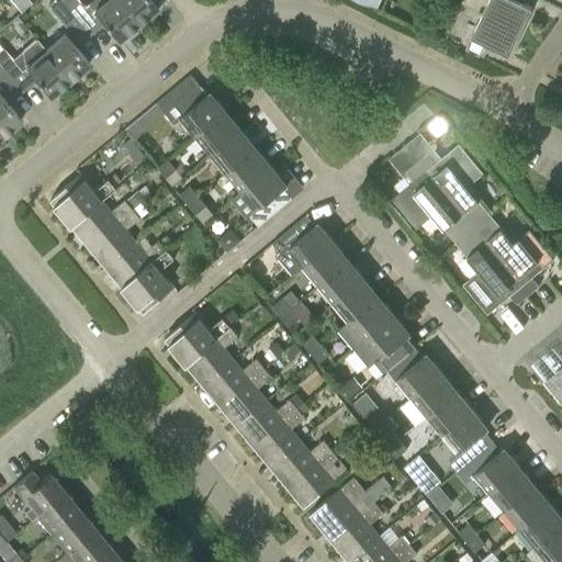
[(63,32),(43,48),(69,80),(89,64),(74,45),(88,34),(60,0),(51,9),(57,17),(74,37),(69,41),(63,32)]
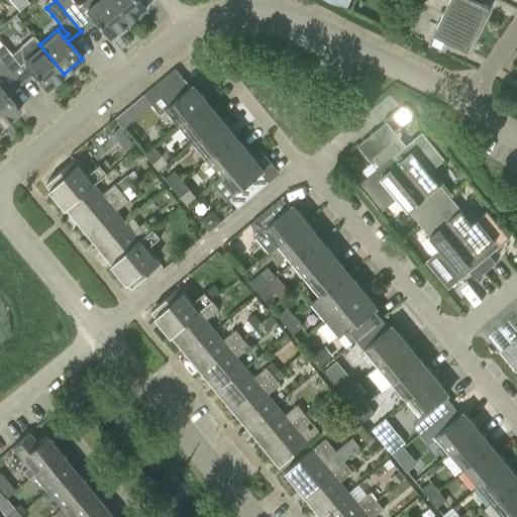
[(69,0),(55,0),(56,0),(81,31),(94,20),(108,36),(126,21),(107,0),(82,0),(76,5),(71,0),(70,1),(69,0)]
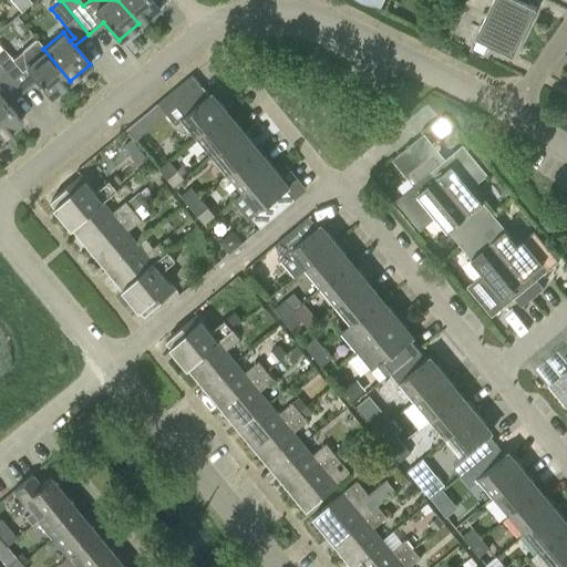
[(117,0),(138,23),(158,7),(152,0),(117,0)]
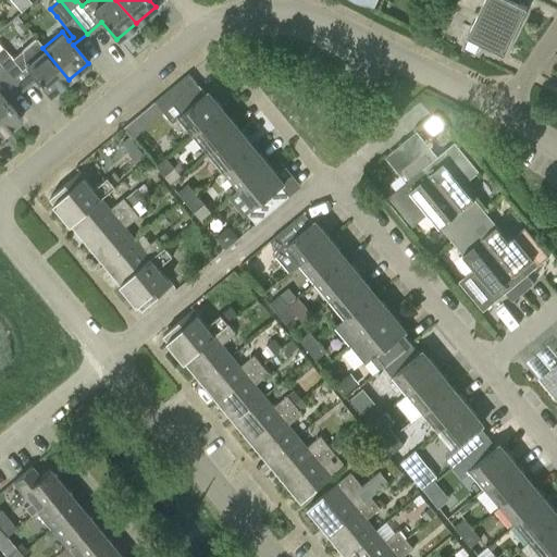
[(483,0),(478,13),(515,31),(527,8),(511,0),(483,0)]
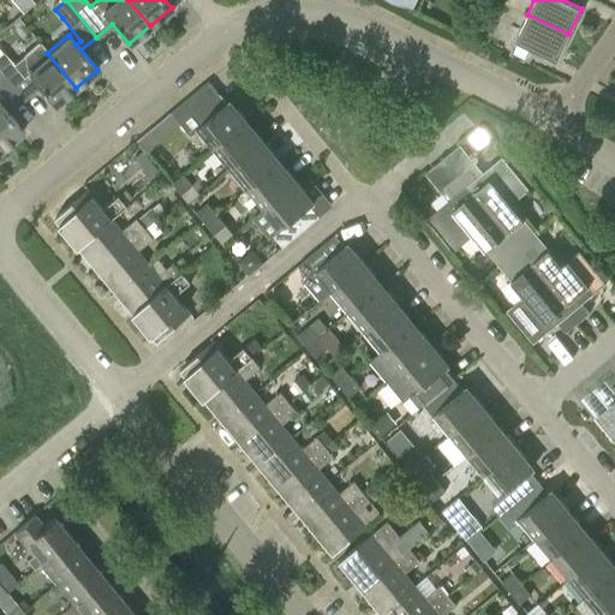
[(556,60),(568,34),(527,15),(508,54),(524,61),(531,47),(556,60)]
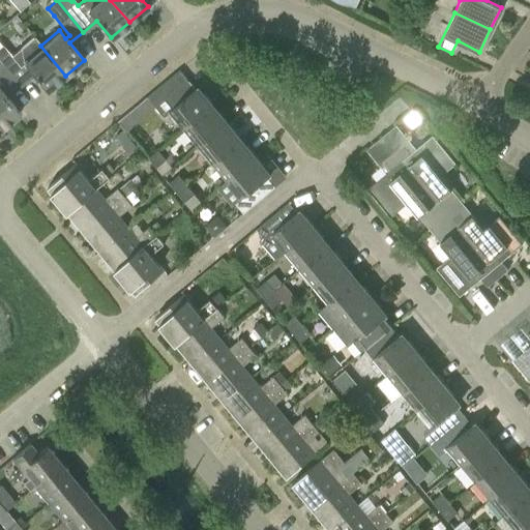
[(65,76),(40,46),(33,36),(10,55),(1,43),(0,43),(0,62),(19,85),(32,74),(47,91),(65,76)]
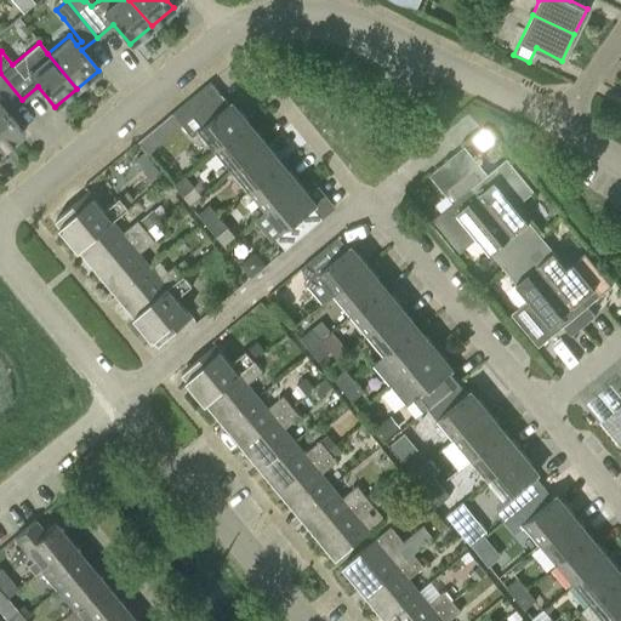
[(0,148),(1,151),(23,132),(6,113),(22,100),(0,73),(0,148)]
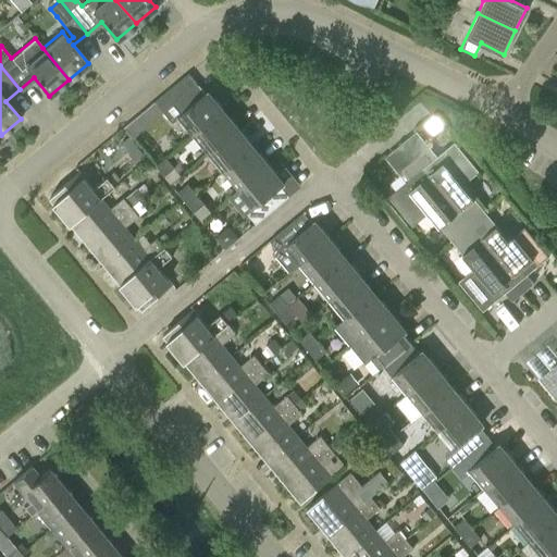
[(124,126),(133,138),(163,113),(172,123),(178,118),(193,135),(223,110),(208,91),(205,94),(196,84),(188,73),(124,126)]
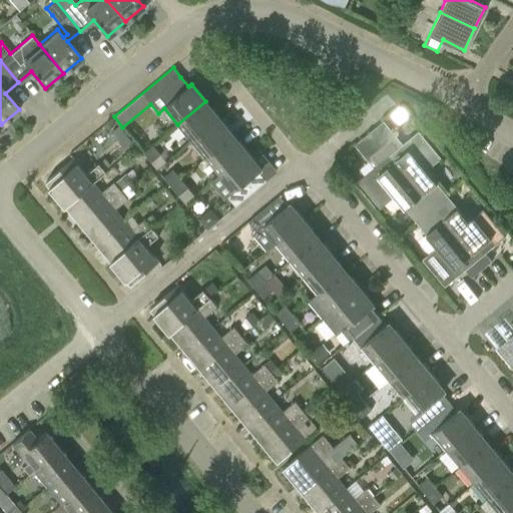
[(191,141),(219,117),(205,101),(177,124),(191,141)]
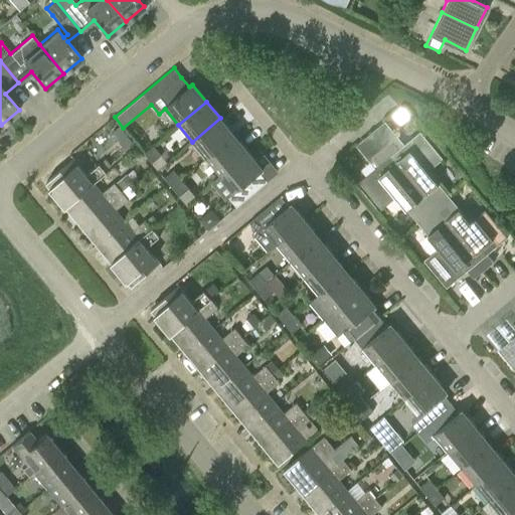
[(206,158),(234,135),(220,118),(192,142),(206,158)]
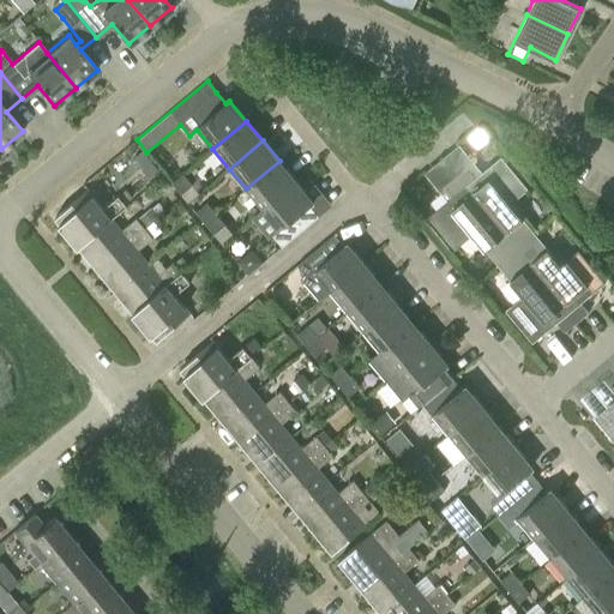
[(142,151),(133,158),(149,178),(158,170),(142,151)]
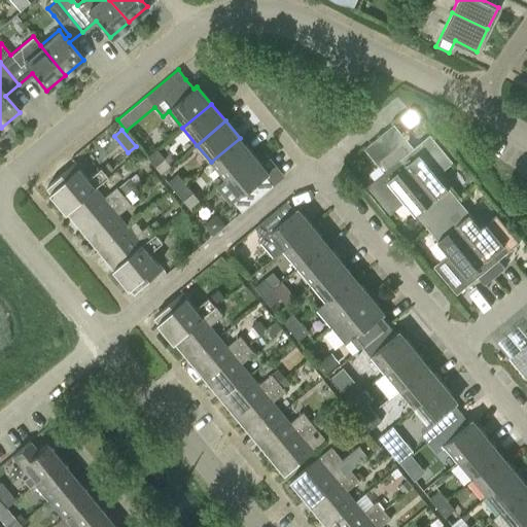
[(401,143),(391,151),(443,214),(459,201),(437,175),(453,162),(429,134),(409,151),(401,143)]
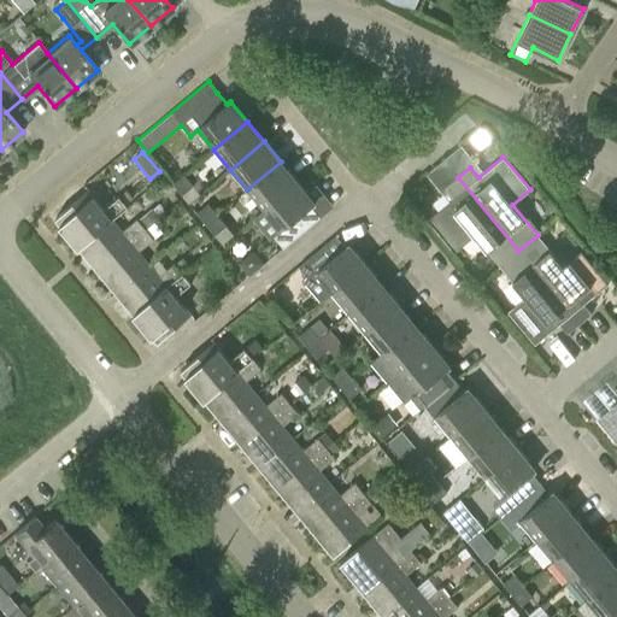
[(264,210),(298,182),(281,162),(247,189),(264,210)]
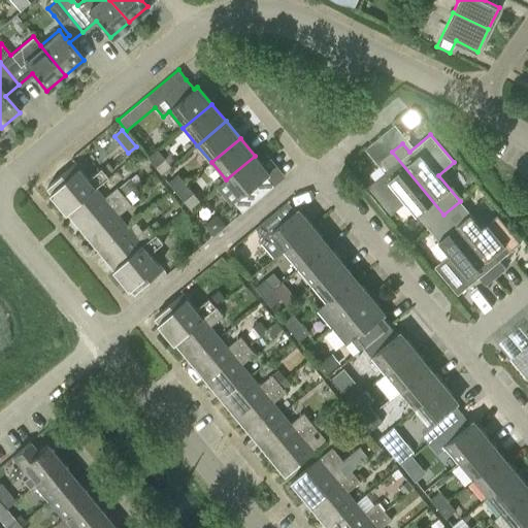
[(162,173),(171,166),(166,159),(159,150),(149,158),(157,167),(162,173)]
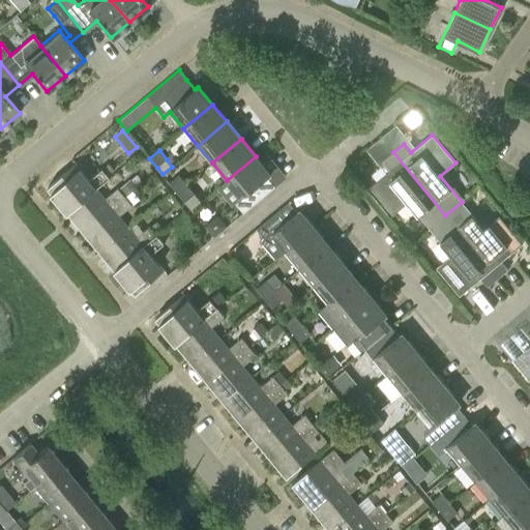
[(445,215),(393,152),(371,171),(378,179),(370,186),(392,215),(408,202),(430,229),(445,215)]
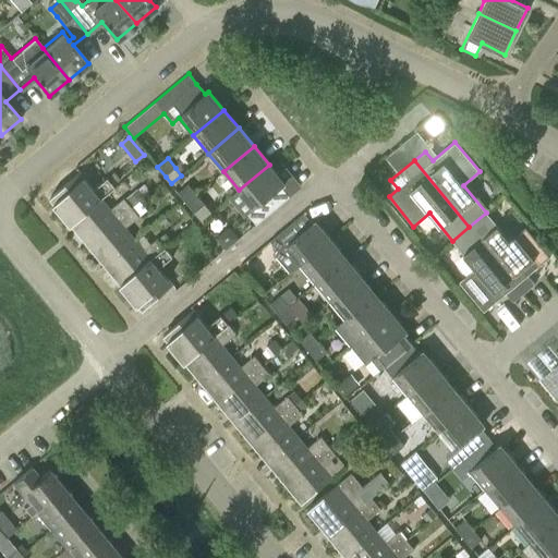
[(284,183),(277,173),(269,165),(239,190),(229,197),(244,216),(247,214),(256,223),(290,196),(281,185),(284,183)]
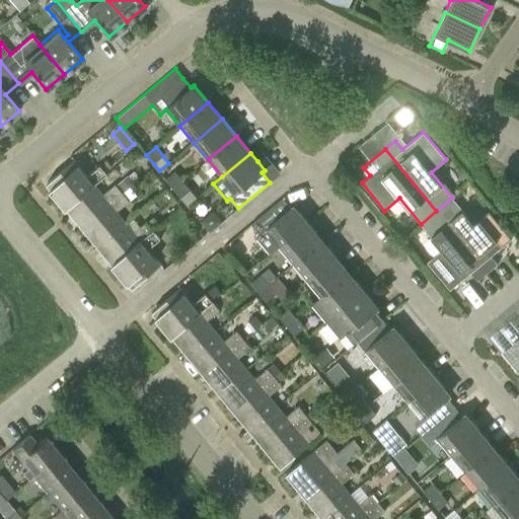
[(67,208),(94,184),(106,174),(99,165),(86,175),(74,160),(47,183),(67,208)]
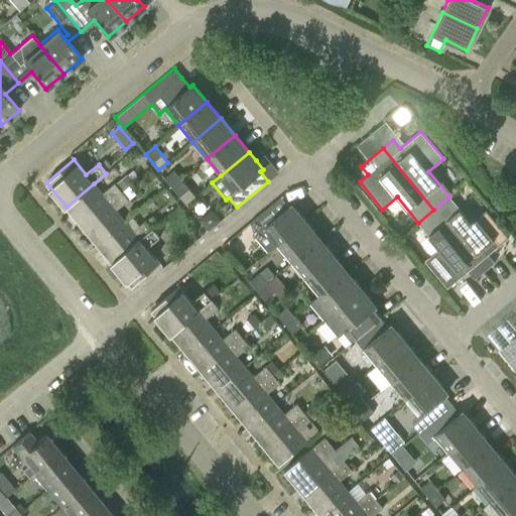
[(165,178),(172,186),(181,179),(174,170),(165,178)]
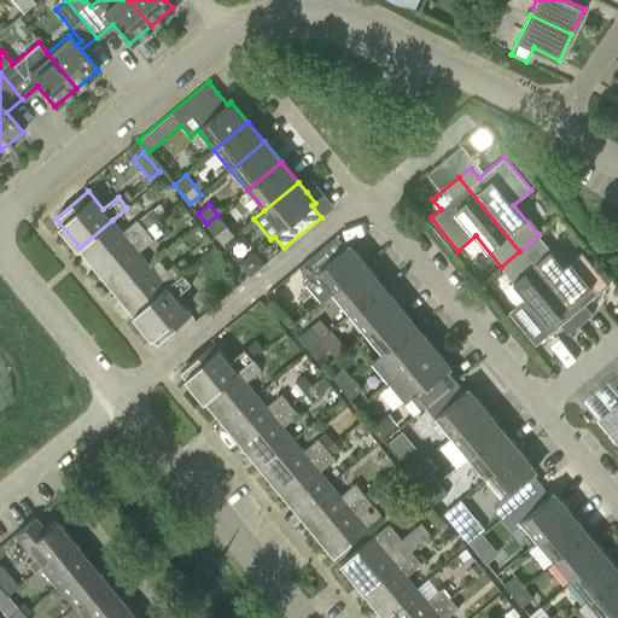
[(141,216),(147,223),(157,215),(151,208),(141,216)]
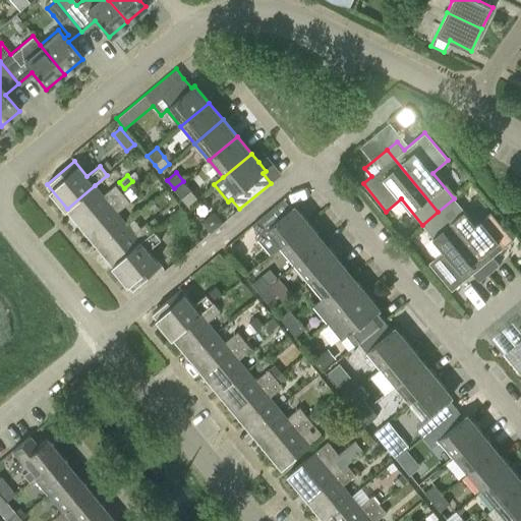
[(191,191),(183,181),(174,188),(182,198),(191,191)]
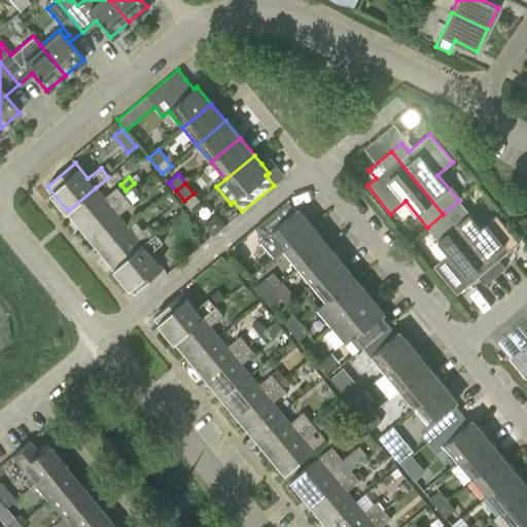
[(104,198),(96,187),(68,211),(83,230),(124,196),(116,186),(104,198)]
